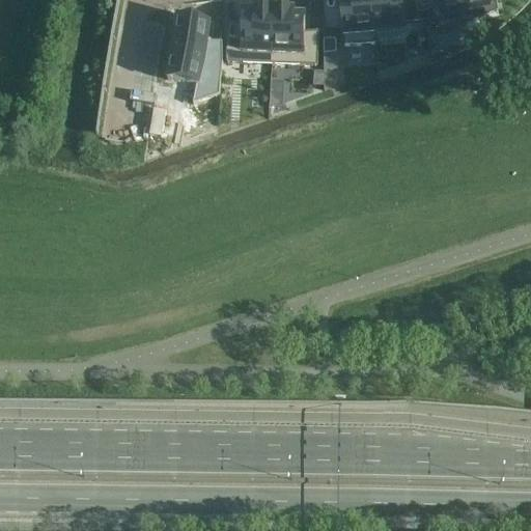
[(339,0),(343,48),(375,46),(374,37),(371,0),(339,0)]
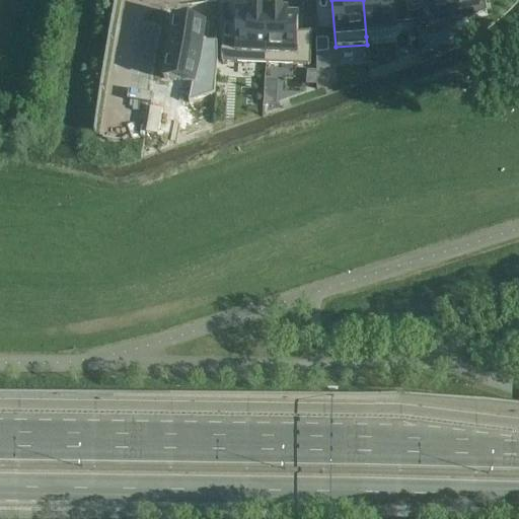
[(363,0),(366,36),(396,33),(393,0),(363,0)]
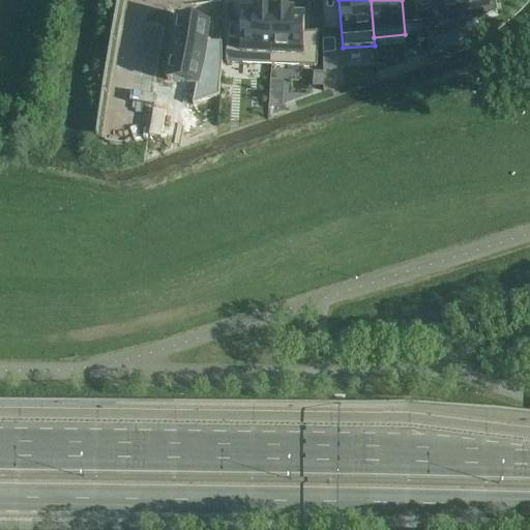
[(494,0),(443,0),(444,3),(432,6),(436,32),(463,27),(496,10),(494,0)]
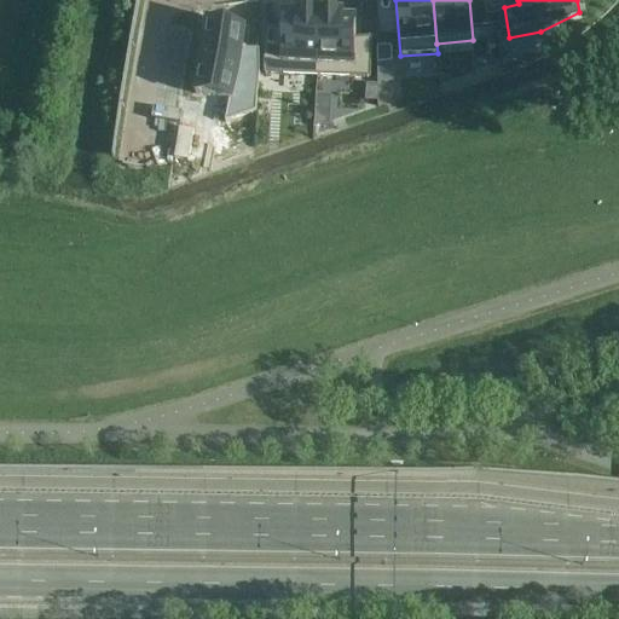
[(265,27),(262,69),(316,71),(319,11),(296,10),(296,16),(282,16),(282,28),(265,27)]
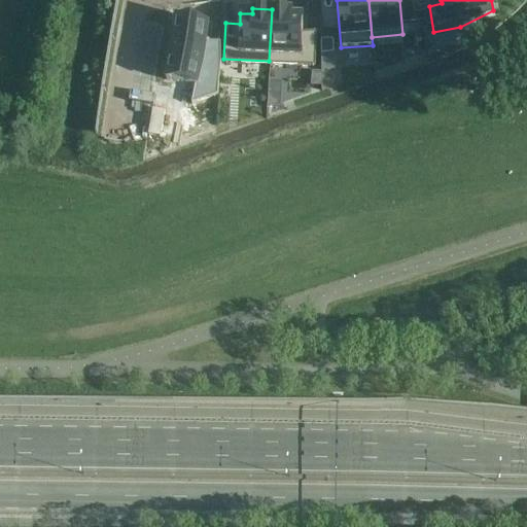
[(290,10),(272,9),(269,61),(315,63),(316,32),(303,32),(304,18),(290,16),(290,10)]
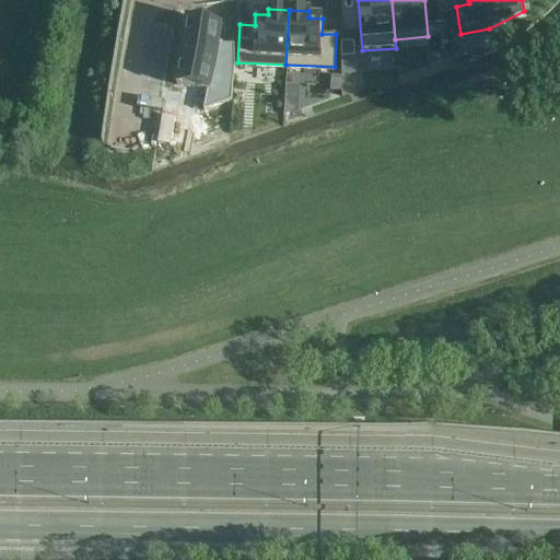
[(221,24),(188,20),(178,85),(209,88),(207,111),(232,101),(233,49),(218,48),(221,24)]
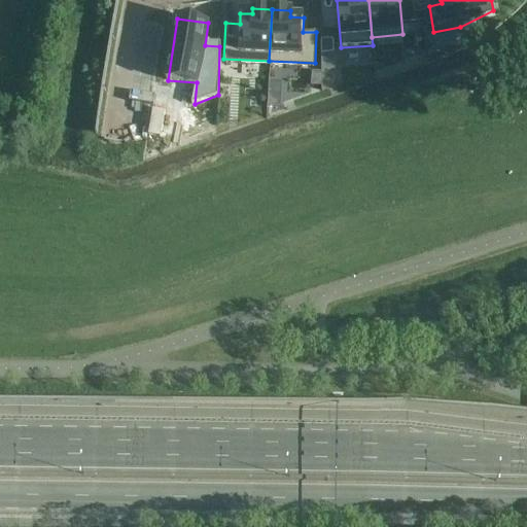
[(332,40),(320,41),(320,54),(332,53),(332,40)]
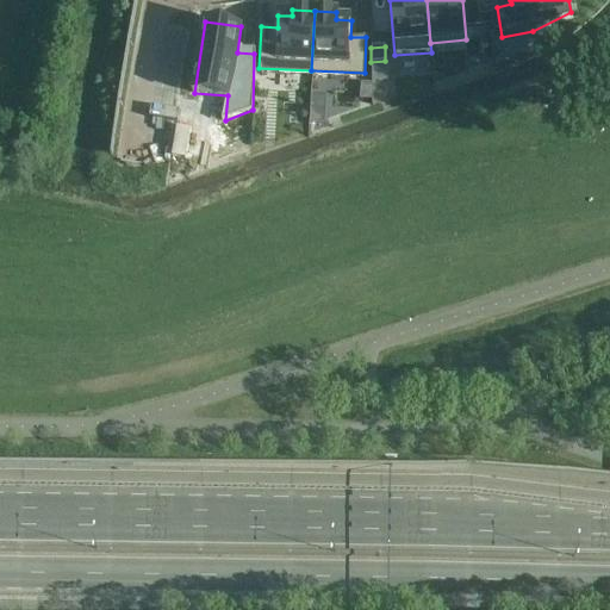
[(360,82),(359,100),(372,101),(372,83),(360,82)]
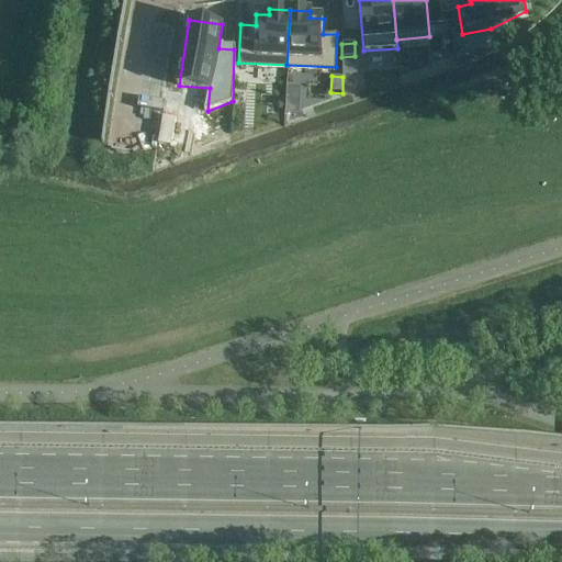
[(225,126),(209,133),(214,147),(229,141),(225,126)]
